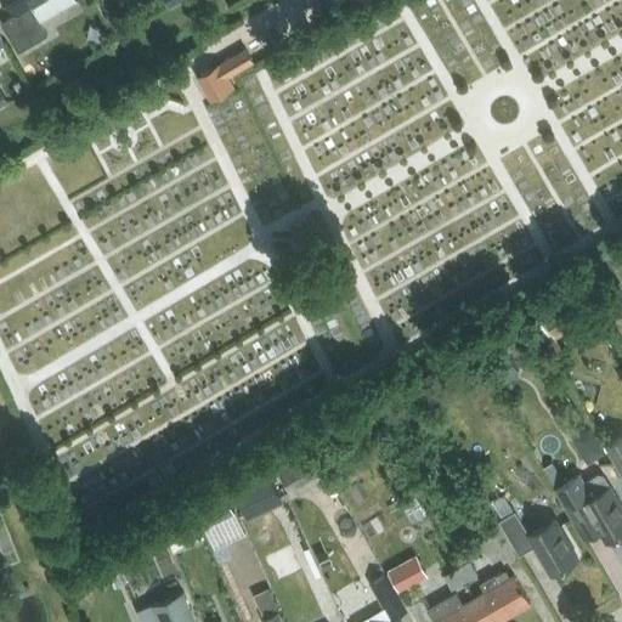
[(9,0),(16,12),(0,21),(18,51),(47,34),(30,5),(37,0),(9,0)]
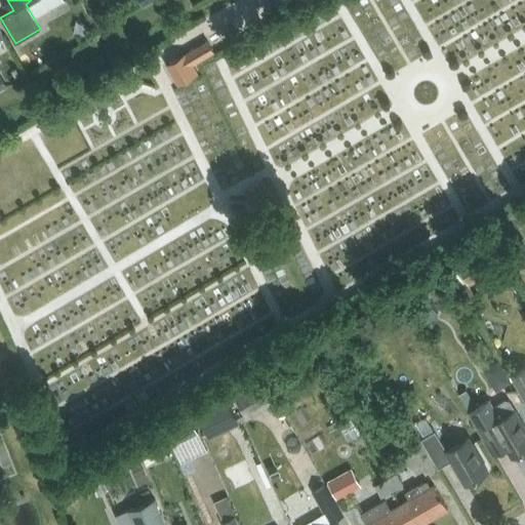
[(193,64),(213,51),(207,40),(166,64),(177,84),(198,72),(193,64)]
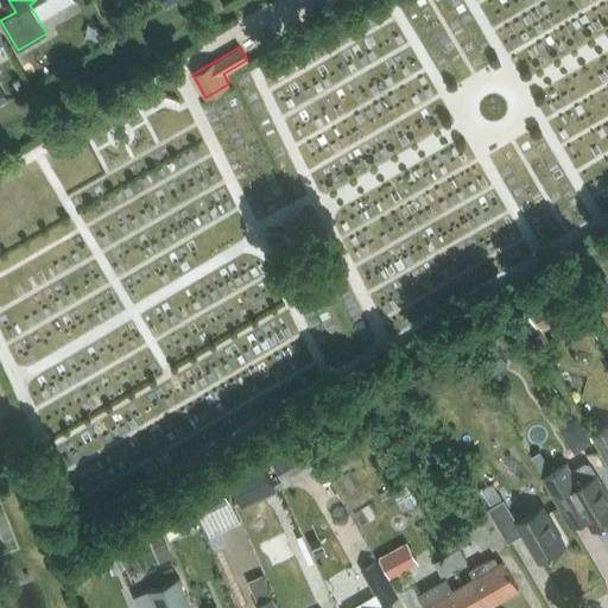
[(316,226),(305,207),(286,217),(297,236),(316,226)]
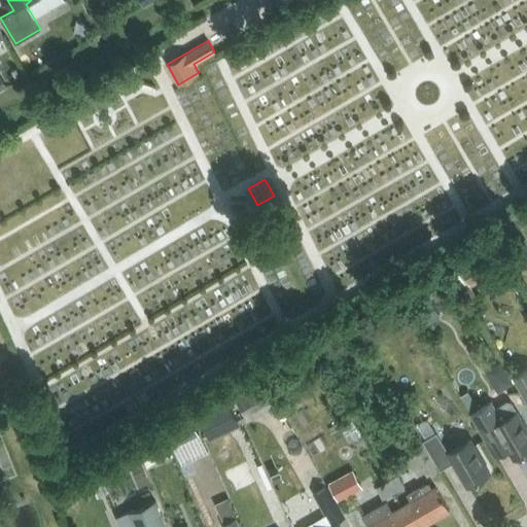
[(471,286),(493,273),(483,256),(461,270),(471,286)]
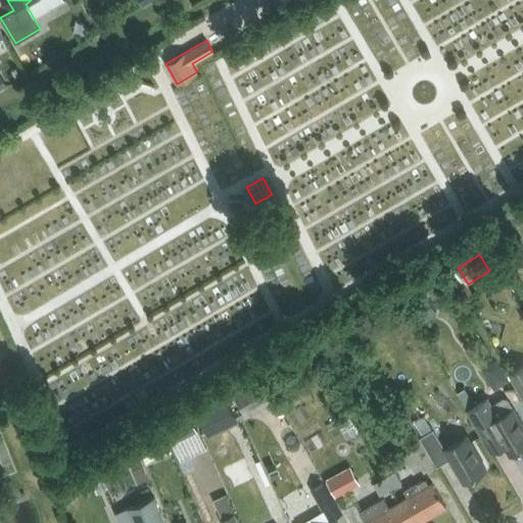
[(483,365),(494,385),(509,377),(496,357),(483,365)]
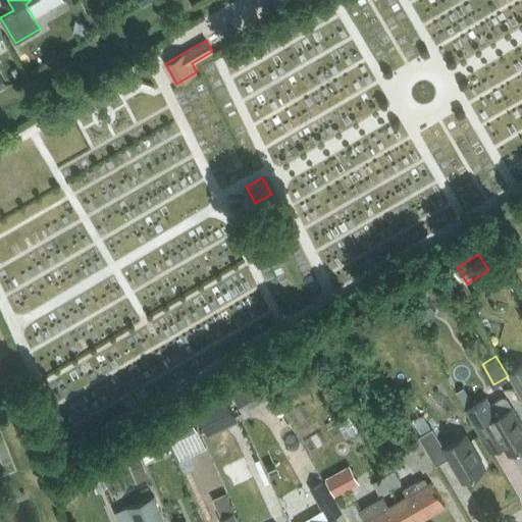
[(521,363),(507,372),(521,398),(521,363)]
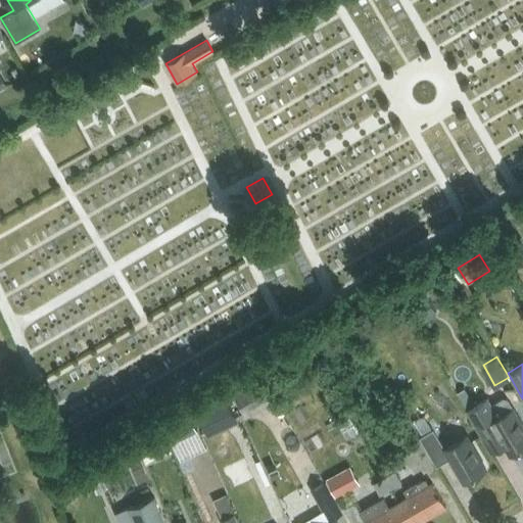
[(246,416),(275,401),(262,375),(233,390),(246,416)]
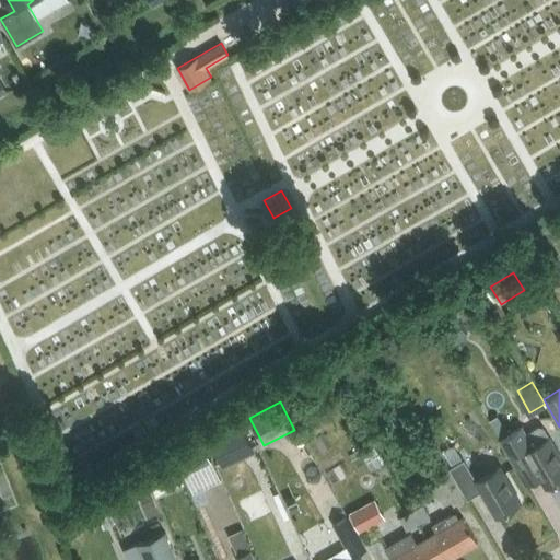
[(214,448),(223,466),(255,451),(242,424),(210,440),(214,448)]
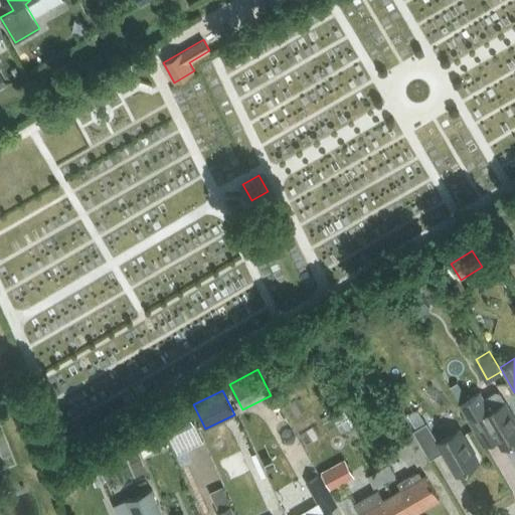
[(514,439),(514,418),(500,393),(496,392),(484,398),(480,391),(459,403),(483,444),(496,437),(502,447),(514,439)]
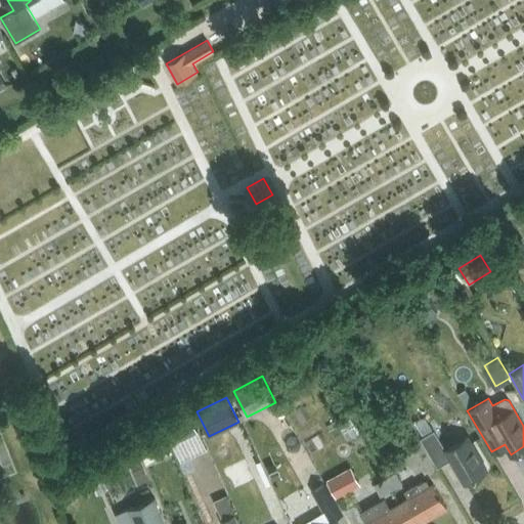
[(175,442),(198,432),(190,417),(168,428),(175,442)]
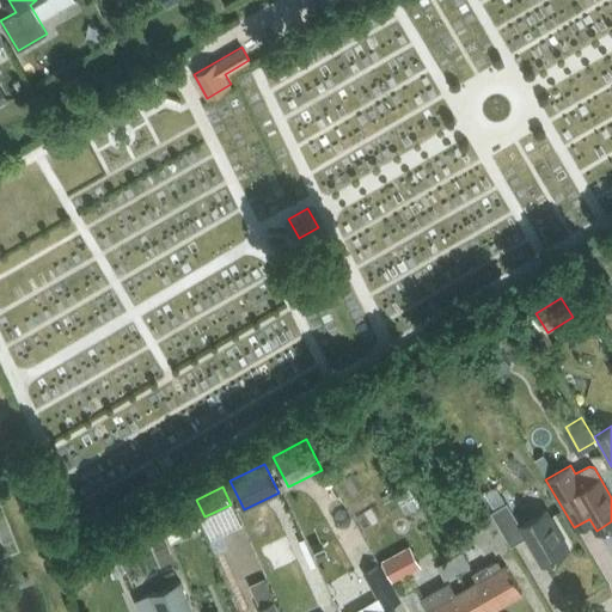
[(569,548),(546,509),(520,525),(507,502),(491,512),(510,544),(526,536),(543,563),(569,548)]
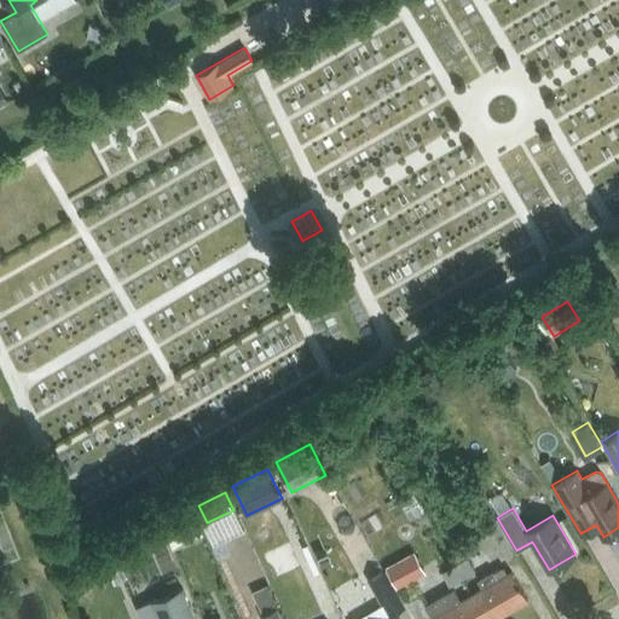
[(194,513),(166,525),(174,544),(202,532),(194,513)]
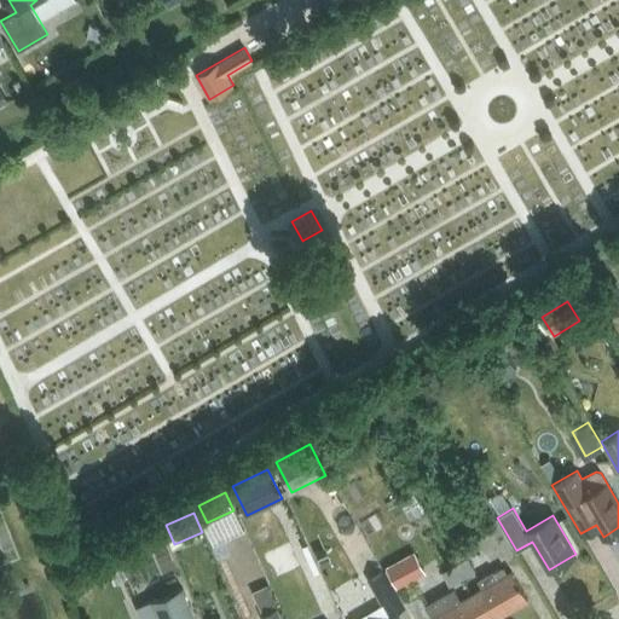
[(219,538),(214,527),(204,532),(209,543),(219,538)]
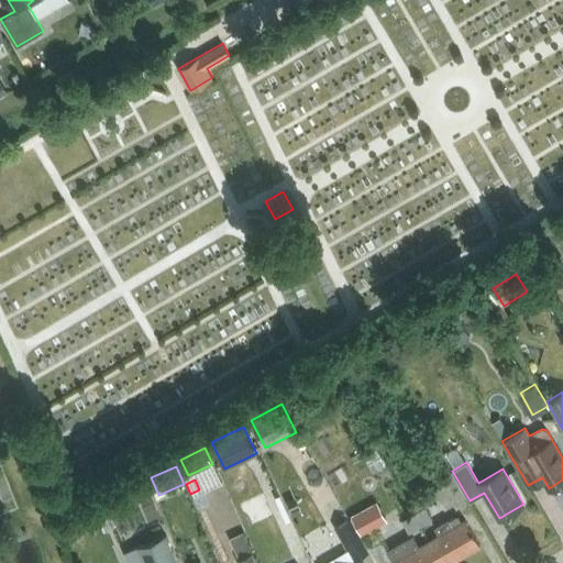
[(409,496),(417,509),(437,498),(430,484),(409,496)]
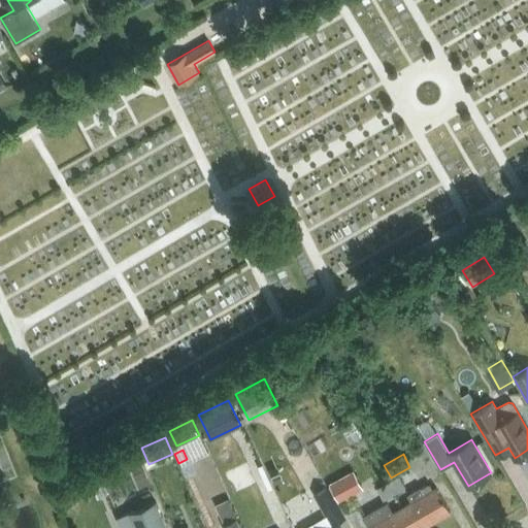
[(363,488),(353,469),(329,483),(338,501),(363,488)]
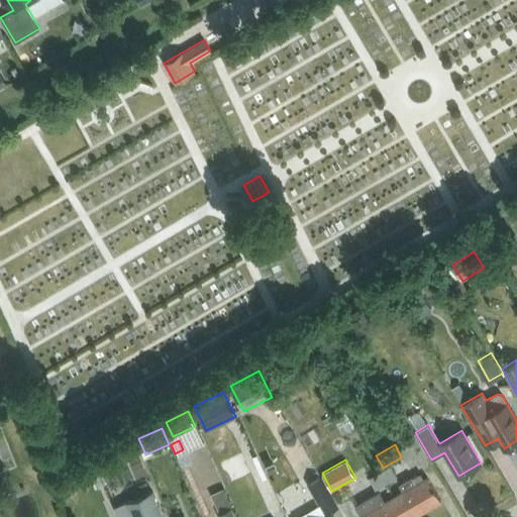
[(376,489),(398,476),(392,466),(380,472),(369,478),(376,489)]
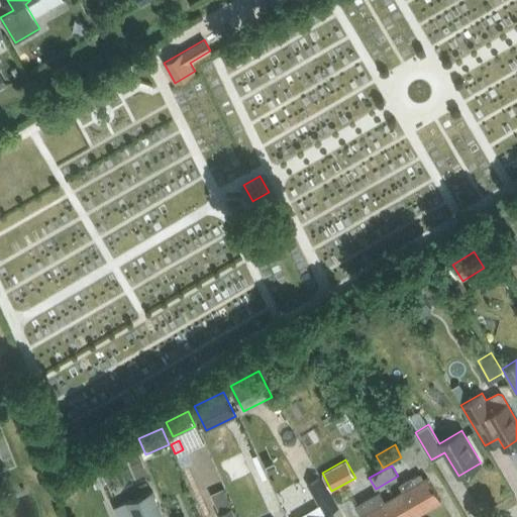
[(320,477),(308,484),(325,513),(337,506),(320,477)]
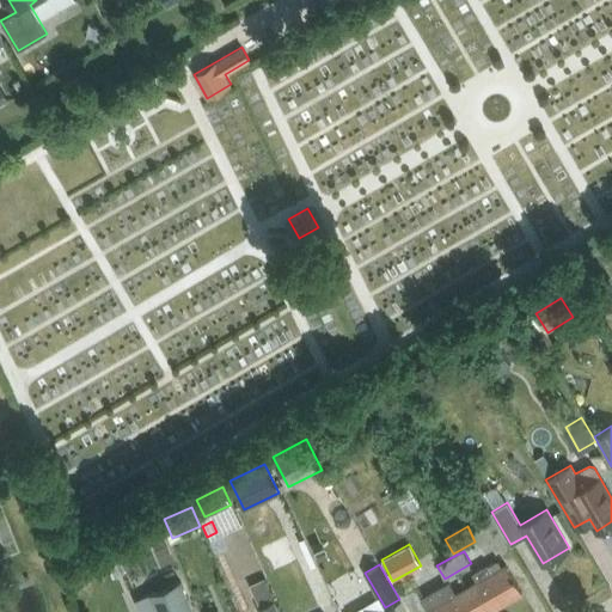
[(493,573),(488,564),(473,573),(478,581),(467,587),(481,611),(485,611),(521,591),(506,564),(493,573)]
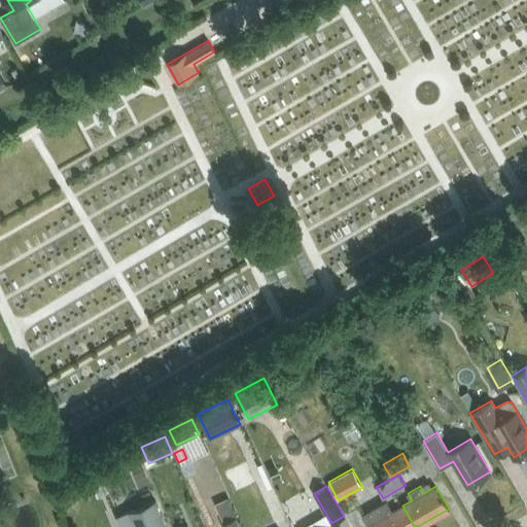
[(222,524),(223,526),(240,526),(226,496),(213,502),(222,524)]
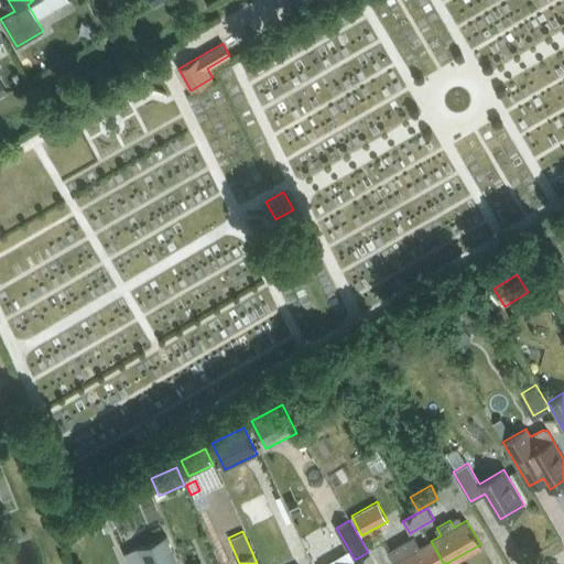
[(177,563),(166,535),(138,548),(144,563),(177,563)]
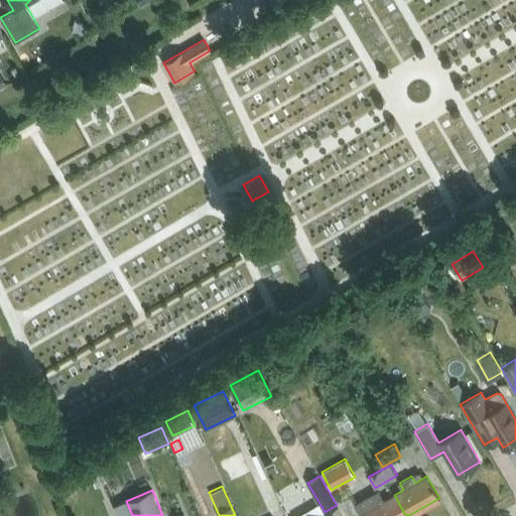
[(362,515),(405,515),(394,495),(384,501),(379,490),(355,504),(362,515)]
